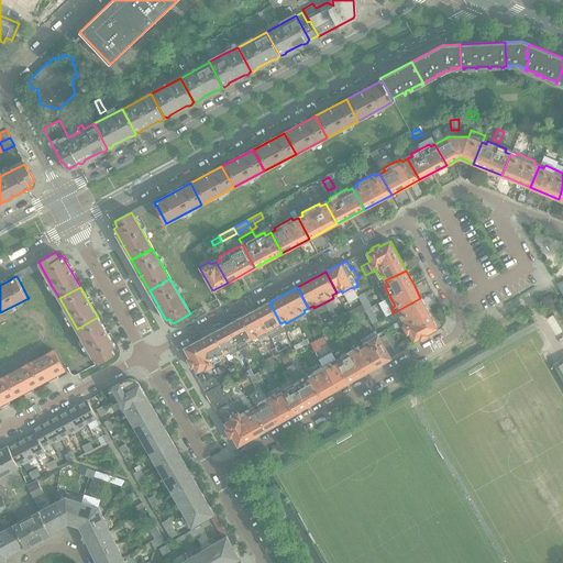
[(371,308),(363,294),(362,295),(361,294),(357,296),(357,297),(362,305),(365,311),(371,308)]
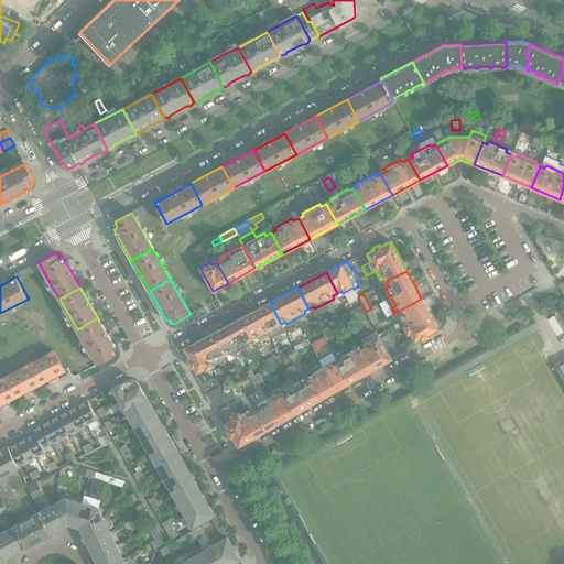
[(377,320),(373,314),(384,307),(384,306),(389,304),(388,303),(390,302),(388,299),(381,302),(382,302),(371,308),(366,312),(366,313),(372,325),(376,324),(375,321),(377,320)]
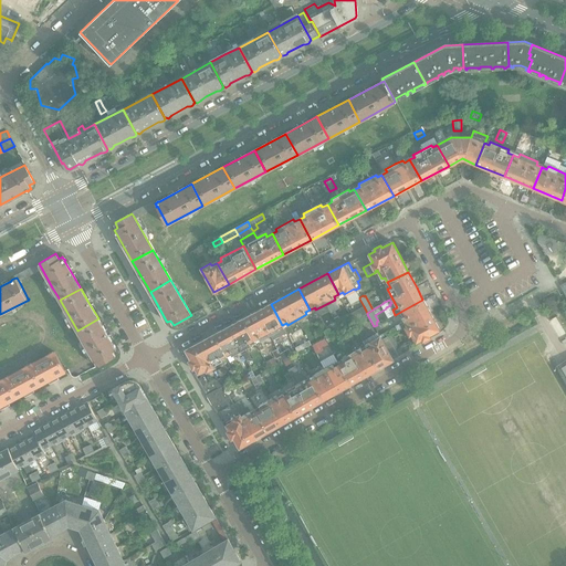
[(439,329),(430,314),(422,300),(402,311),(405,315),(402,316),(402,317),(399,320),(401,323),(398,324),(401,329),(406,327),(409,334),(411,334),(416,342),(421,339),(422,341),(430,337),(429,335),(439,329)]
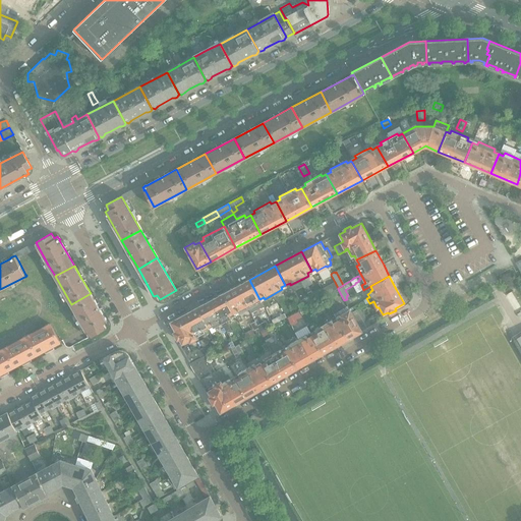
[(254,301),(259,299),(249,280),(223,294),(234,312),(238,310),(239,312),(255,303),(254,301)]
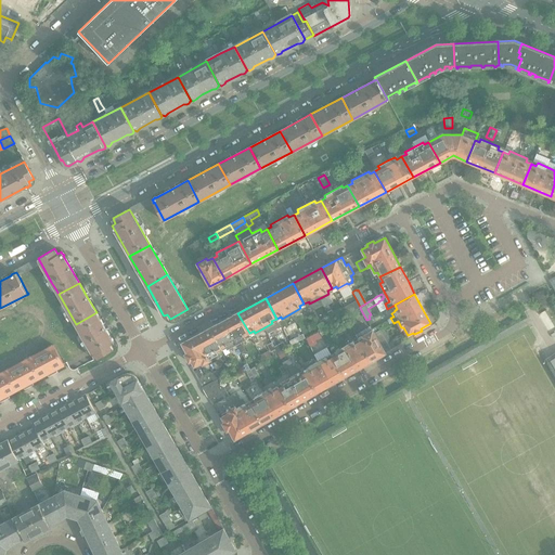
[(346,315),(360,308),(360,307),(357,300),(343,308),(346,315)]
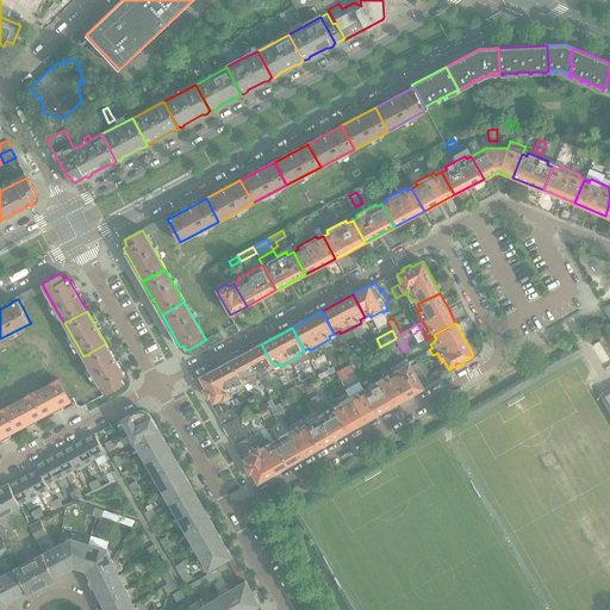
[(384,353),(393,347),(391,342),(380,348),(384,353)]
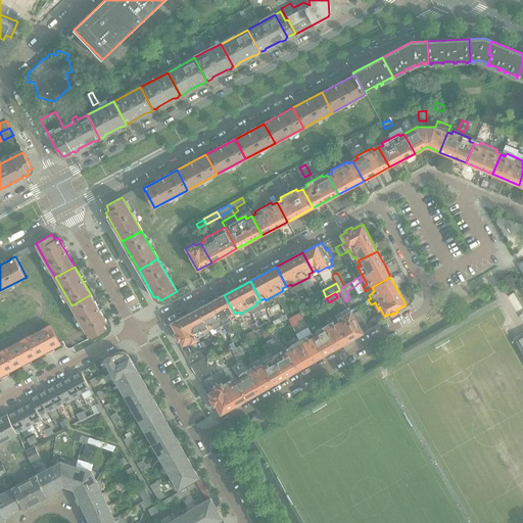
[(104,319),(97,306),(91,294),(72,305),(82,324),(90,338),(106,329),(103,324),(106,323),(105,321),(106,320),(105,319),(104,319)]
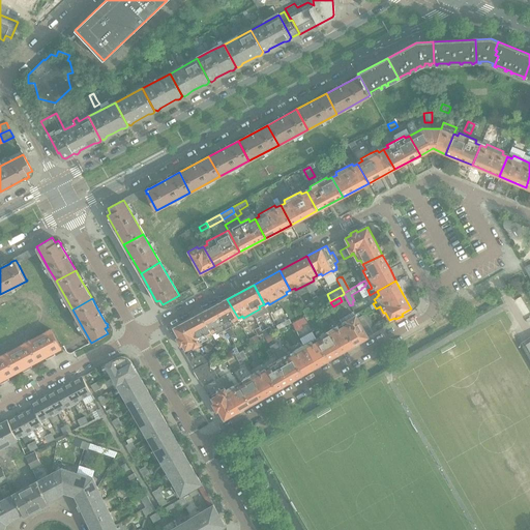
[(233,321),(238,318),(227,299),(201,313),(211,332),(216,330),(217,332),(234,322),(233,321)]
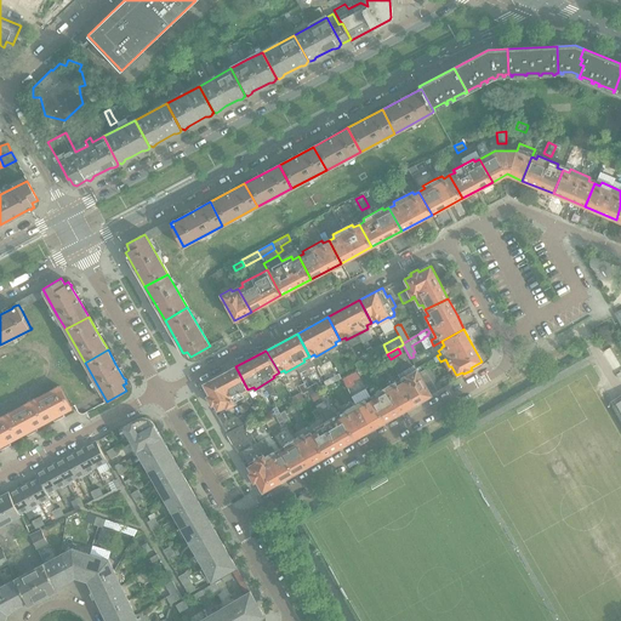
[(248,389),(235,366),(204,383),(210,394),(208,396),(211,404),(214,403),(217,409),(226,404),(227,406),(234,402),(233,400),(244,394),(243,392),(248,389)]
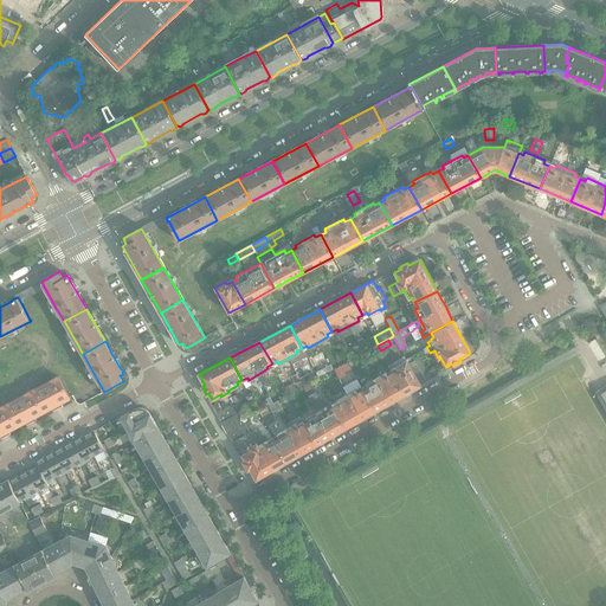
[(414,361),(408,365),(420,385),(439,374),(437,369),(427,374),(419,359),(414,361)]
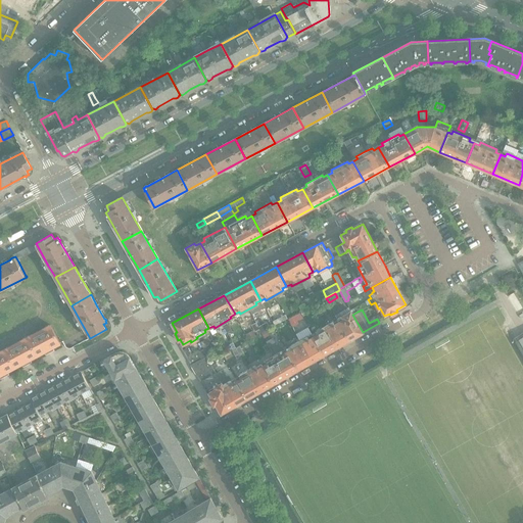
[(363,332),(352,315),(350,312),(342,316),(343,318),(338,321),(349,340),(363,332)]
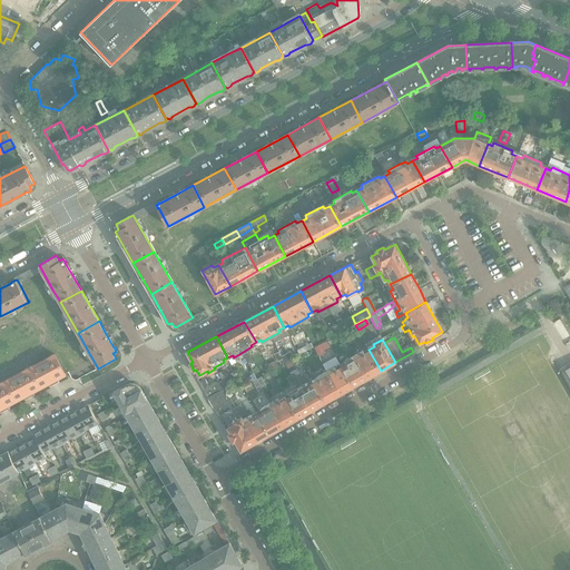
[(326,341),(314,349),(318,356),(326,352),(325,350),(331,347),(326,341)]
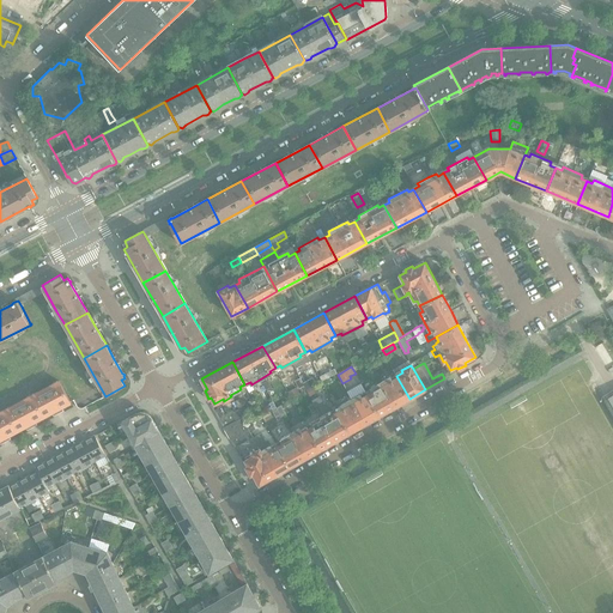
[(320,377),(322,382),(337,374),(334,369),(320,377)]
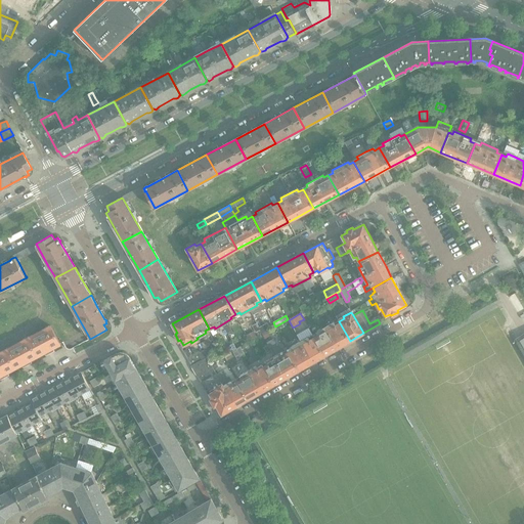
[(350,341),(339,321),(335,324),(334,322),(317,332),(318,334),(313,336),(324,355),(350,341)]
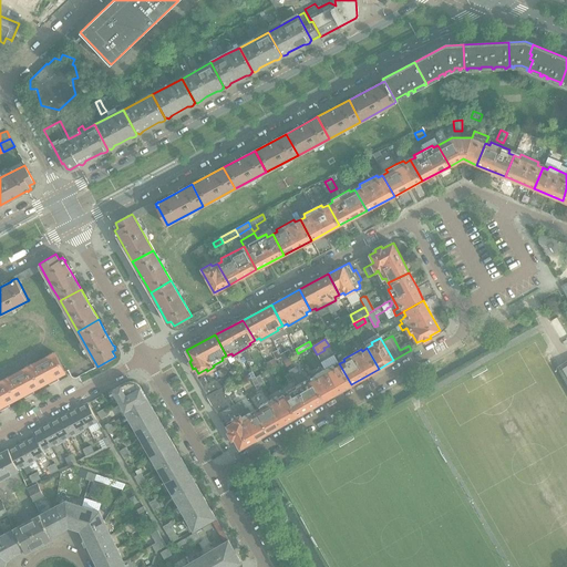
[(281,357),(280,354),(278,350),(272,353),(276,360),(281,357)]
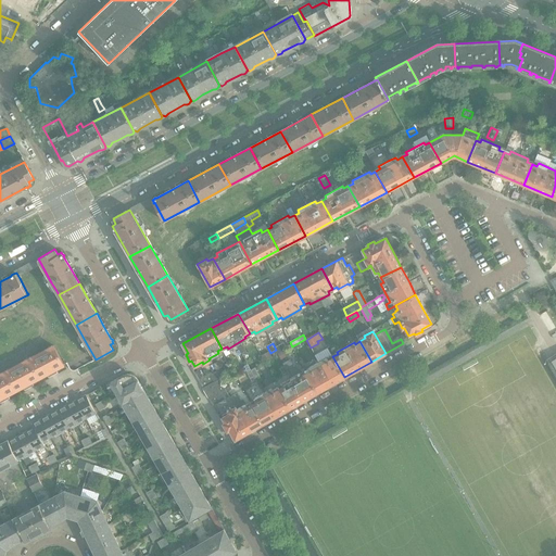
[(283,351),(280,344),(275,348),(276,350),(278,354),(282,351),(283,351)]
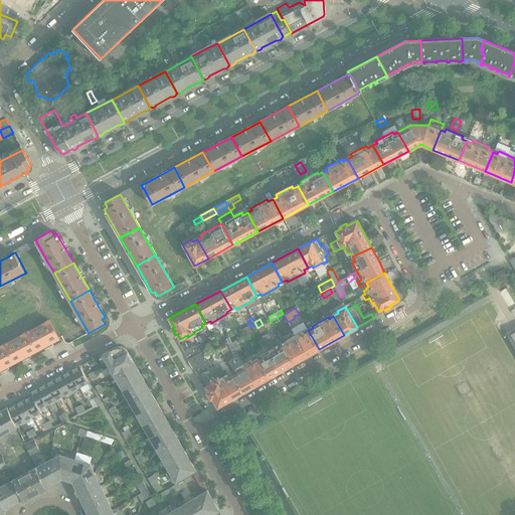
[(58,338),(54,329),(49,320),(26,332),(36,350),(58,338)]
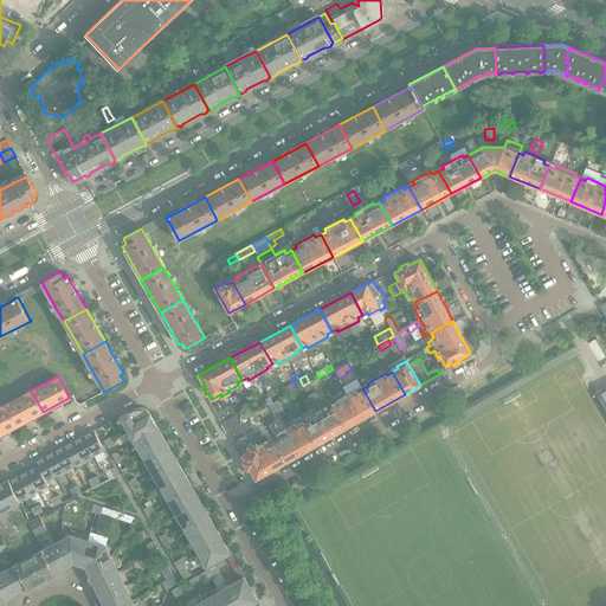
[(296,389),(292,384),(284,388),(288,394),(296,389)]
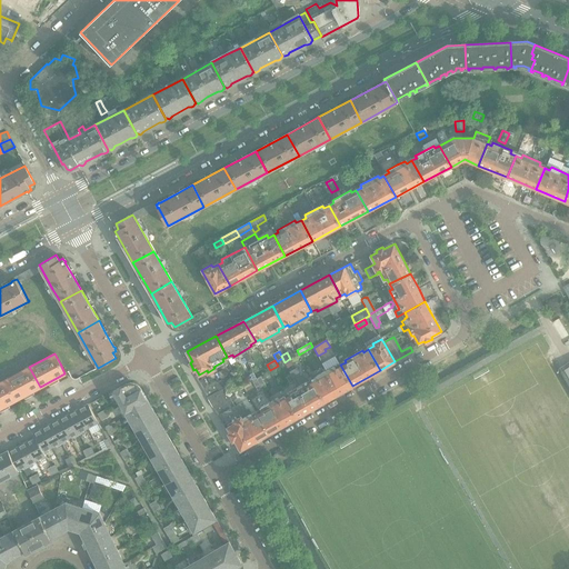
[(352,386),(340,365),(336,368),(335,366),(317,376),(318,378),(312,381),(325,401),(352,386)]
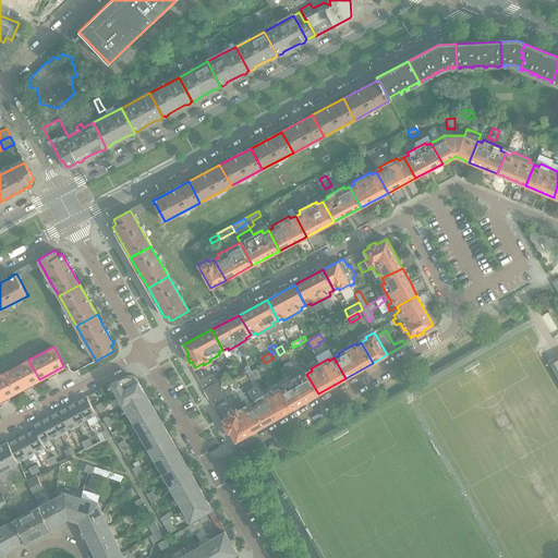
[(39,379),(28,360),(4,373),(15,392),(39,379)]
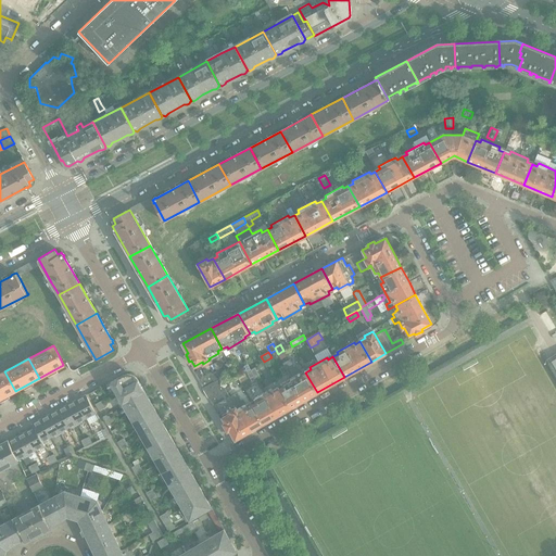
[(317,392),(305,373),(301,375),(295,366),(294,367),(290,359),(282,364),(285,366),(288,373),(291,378),(282,383),(283,386),(278,388),(290,408),(317,392)]
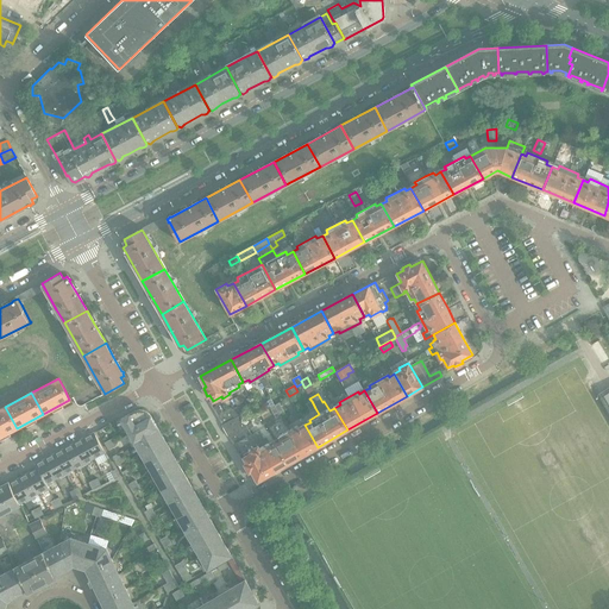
[(243,403),(238,396),(233,400),(239,410),(244,408),(242,403),(243,403)]
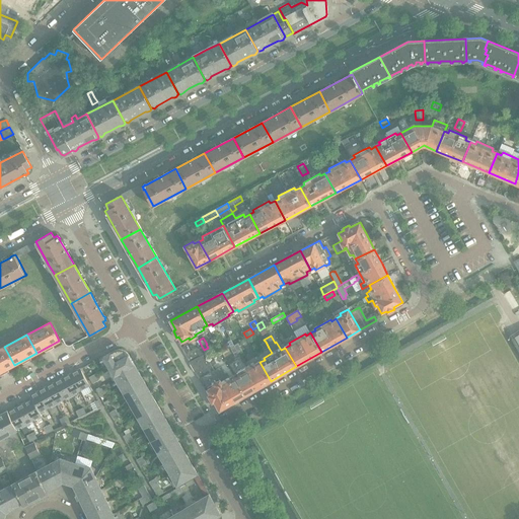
[(241,352),(237,344),(233,346),(229,348),(234,356),(241,352)]
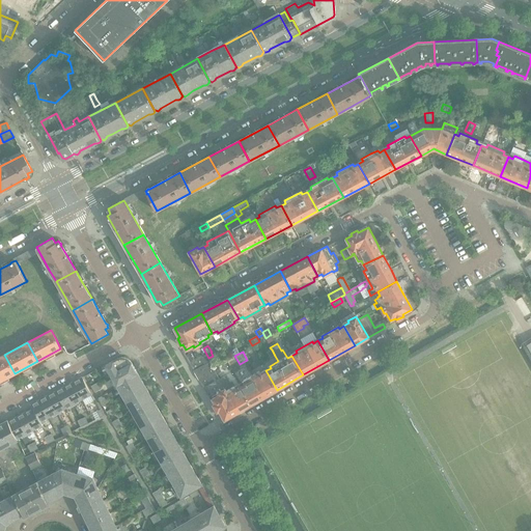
[(236,387),(235,385),(234,386),(232,382),(229,383),(225,375),(219,380),(216,373),(210,362),(211,362),(206,355),(196,361),(192,353),(186,357),(200,383),(211,400),(213,399),(215,403),(214,404),(217,412),(219,411),(224,420),(251,404),(241,385),(236,387)]
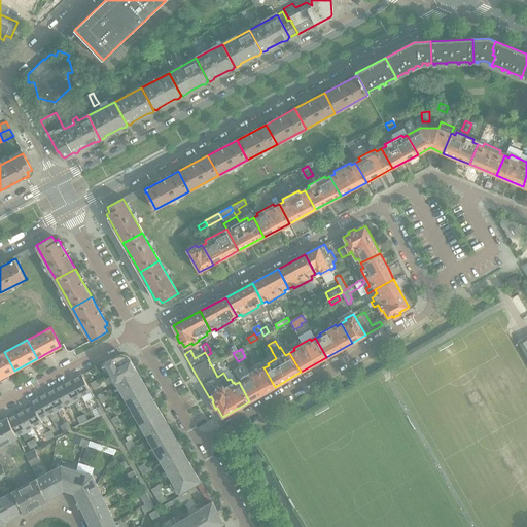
[(0,378),(14,371),(4,352),(0,354),(0,378)]
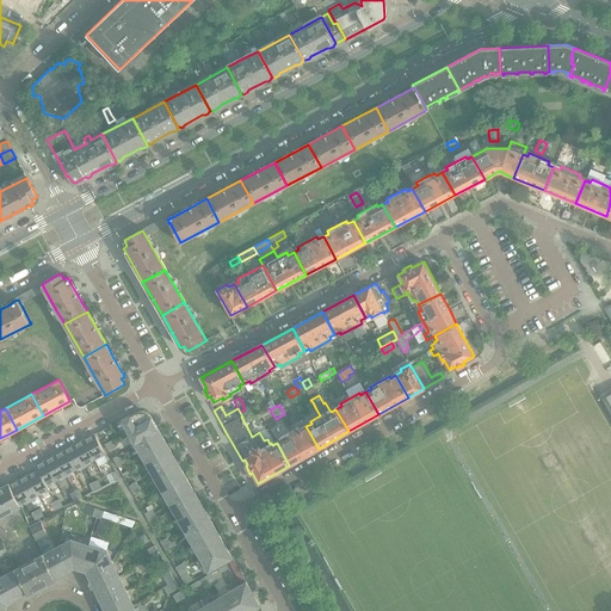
[(133,433),(154,421),(150,417),(150,415),(148,413),(144,412),(141,411),(139,412),(135,413),(122,420),(128,431),(130,430),(133,433)]
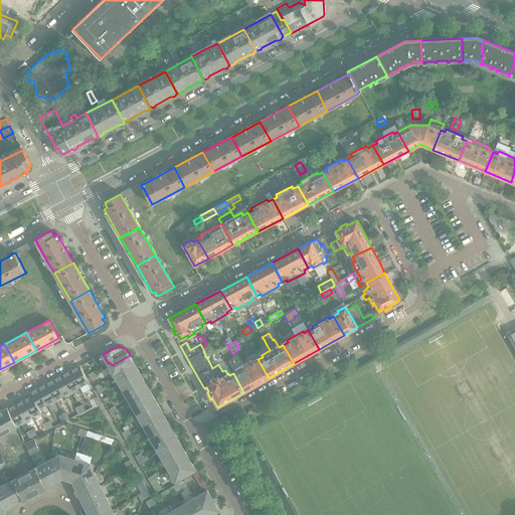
[(136,367),(130,355),(112,365),(116,373),(115,374),(117,378),(136,367)]
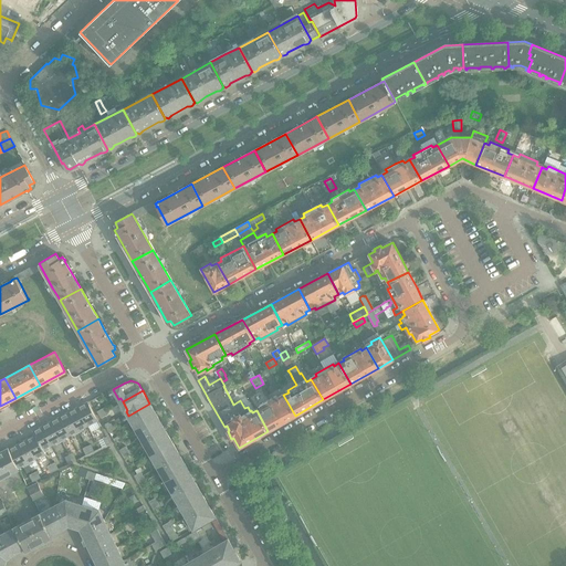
[(295,416),(283,395),(279,397),(278,395),(260,406),(261,408),(257,410),(268,431),(295,416)]
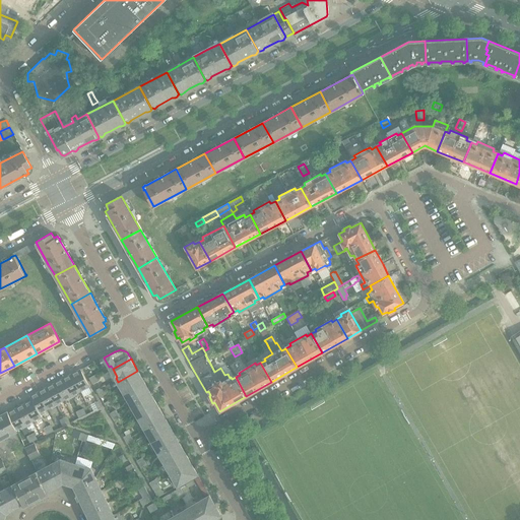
[(89,386),(80,370),(71,375),(80,391),(89,386)]
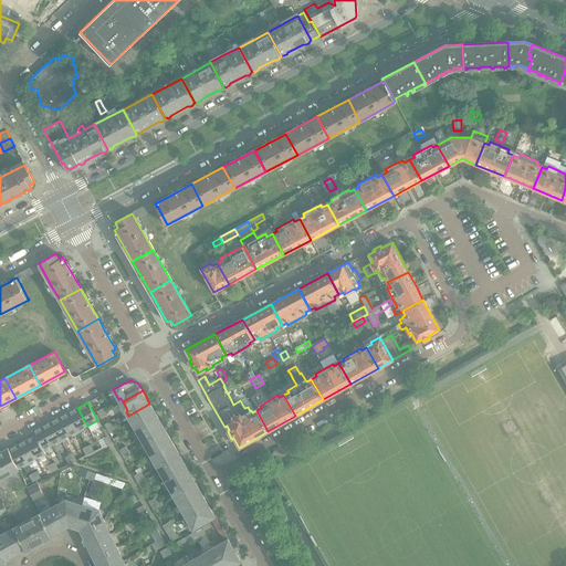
[(157,417),(149,404),(128,416),(132,421),(134,420),(138,428),(157,417)]
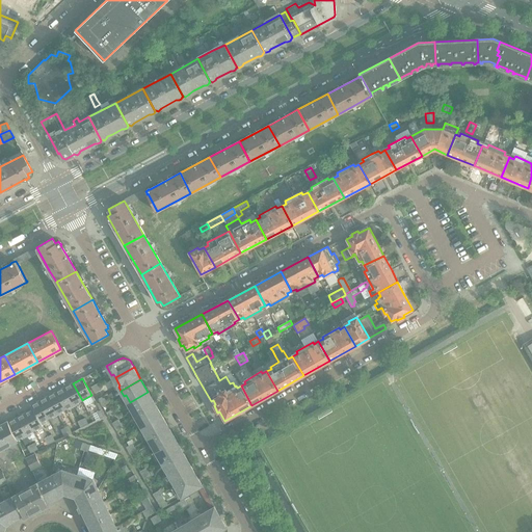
[(82,400),(73,383),(64,388),(75,407),(79,404),(78,402),(82,400)]
